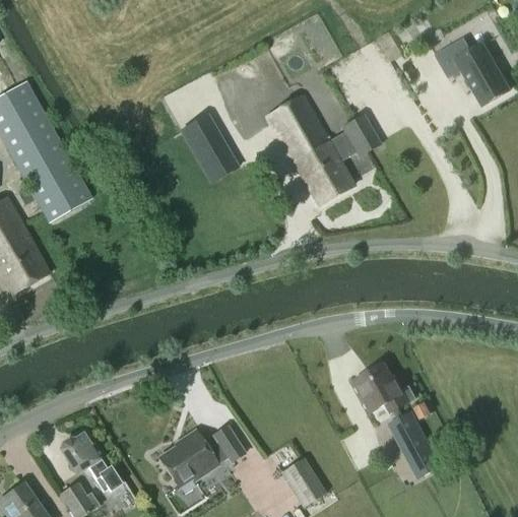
[(243,0),(288,77),(338,49),(310,0),(243,0)]
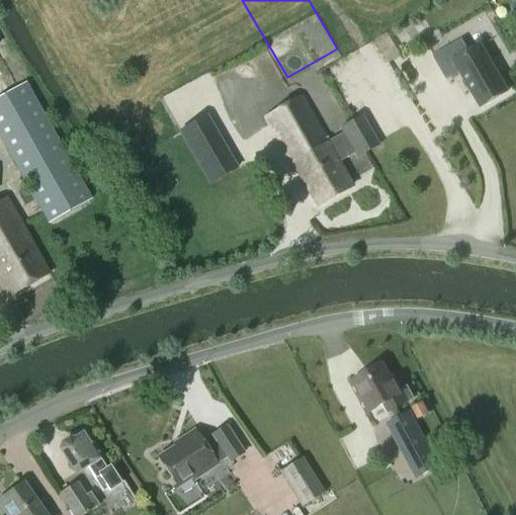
[(470,51),(463,37),(435,54),(448,76),(460,69),(482,104),(509,88),(483,44),(470,51)]
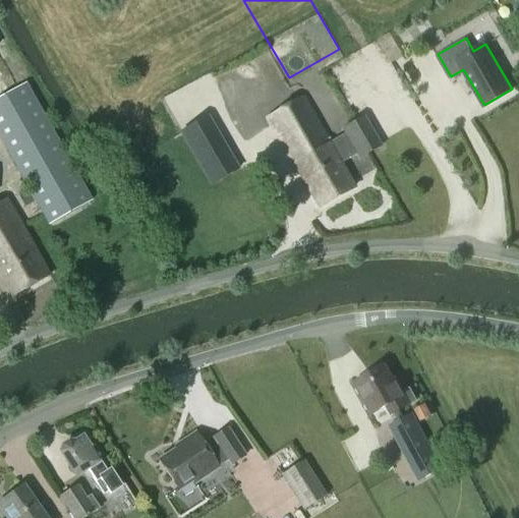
[(0,131),(51,222),(91,199),(23,81),(0,95),(0,131)]
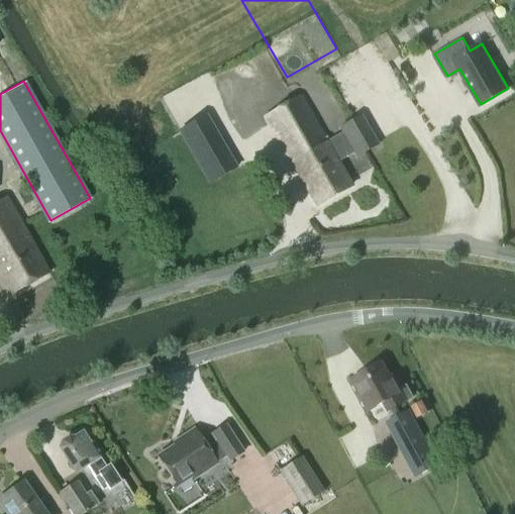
[(328,139),(303,93),(266,113),(317,203),(352,183),(339,160),(355,150),(358,156),(380,143),(364,114),(342,126),(344,130),(328,139)]
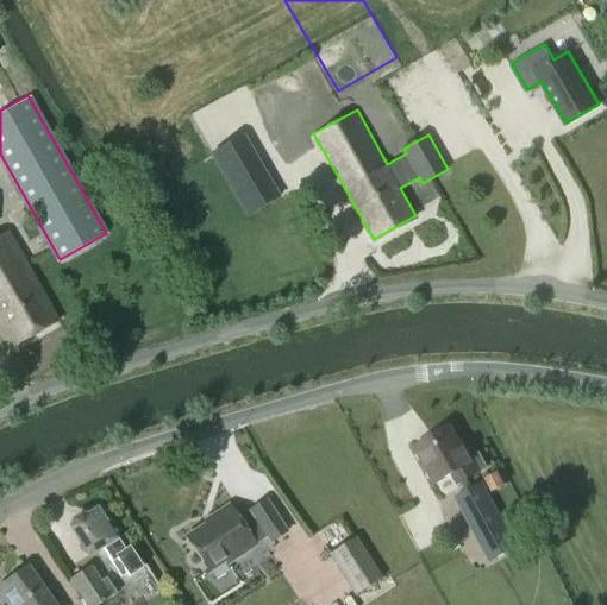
[(248,213),(279,195),(244,133),(212,151),(248,213)]
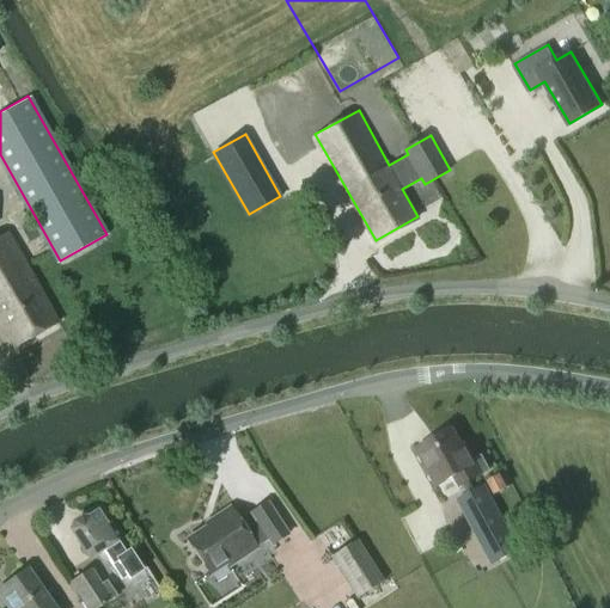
[(0,324),(13,348),(60,320),(8,231),(0,235),(0,324)]
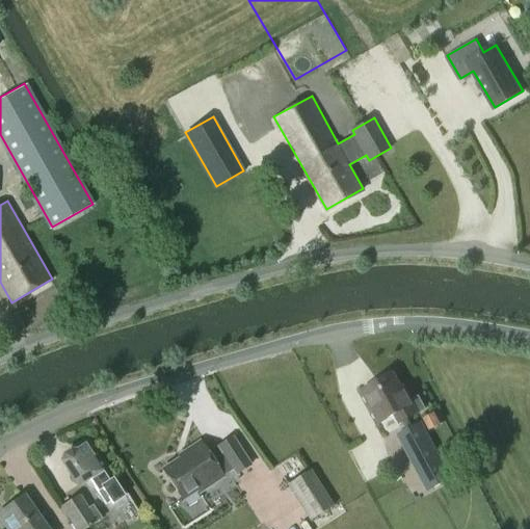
[(397,412),(402,420),(426,407),(420,396),(412,400),(404,386),(401,387),(394,373),(365,389),(381,420),(397,412)]
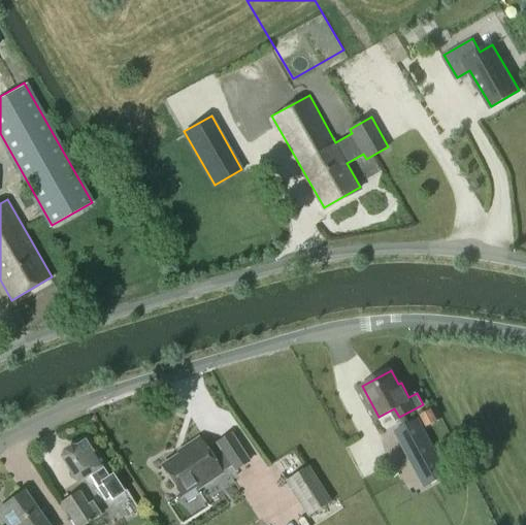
[(429,424),(436,419),(431,409),(423,414),(429,424)]
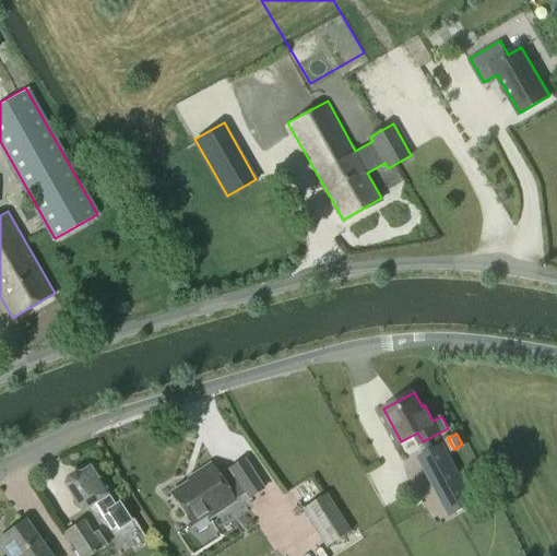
[(469,477),(463,481),(442,442),(424,453),(455,511),(480,498),(469,477)]
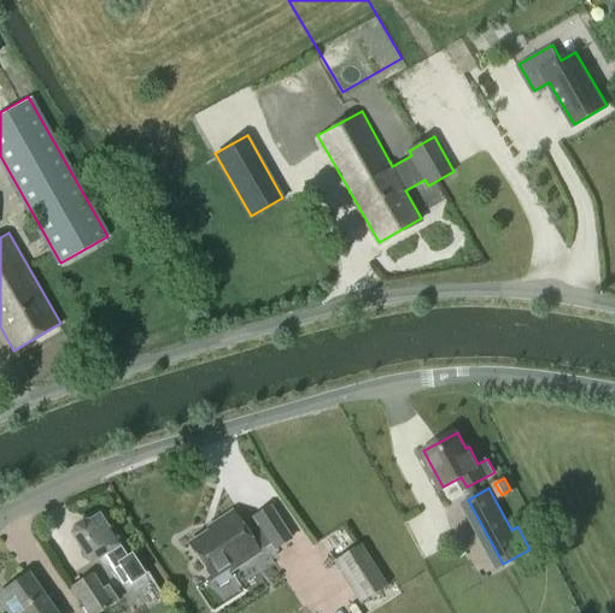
[(275,547),(291,537),(270,505),(255,516),(259,523),(247,530),(234,510),(214,522),(216,525),(189,542),(212,577),(229,566),(232,569),(273,542),(275,547)]
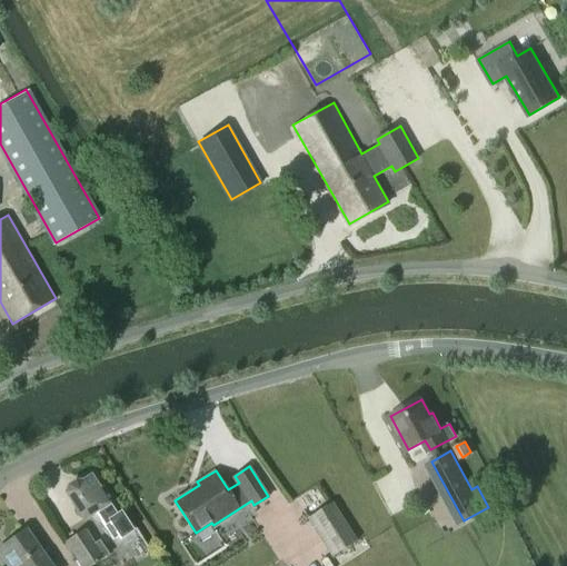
[(99,488),(91,476),(86,480),(77,480),(70,485),(67,493),(85,518),(99,508),(106,518),(103,519),(116,538),(133,526),(117,502),(111,505),(110,502),(112,500),(102,485),(99,488)]
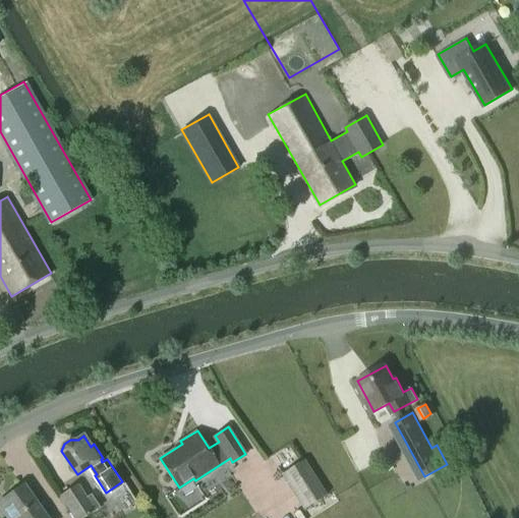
[(282,473),(304,508),(327,494),(304,458),(282,473)]
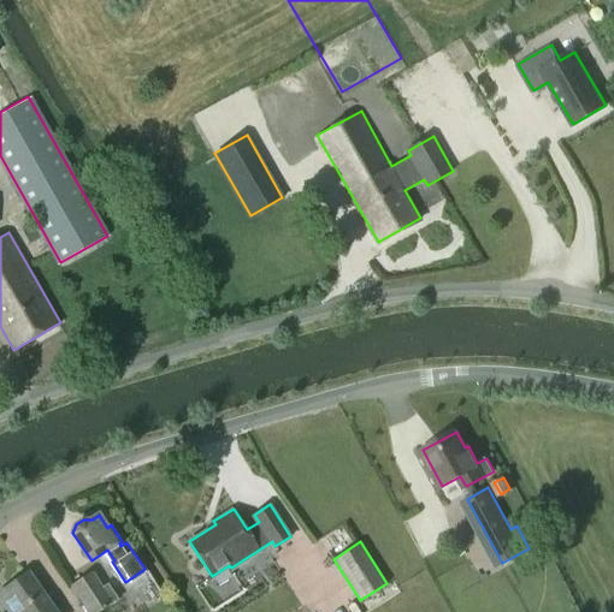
[(92,570),(71,583),(89,611),(96,611),(118,599),(107,582),(102,586),(92,570)]
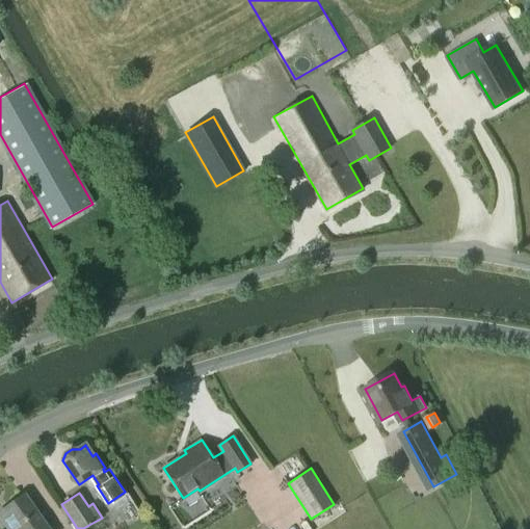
[(48,528),(45,524),(45,523),(24,494),(0,510),(0,514),(9,528),(48,528)]
